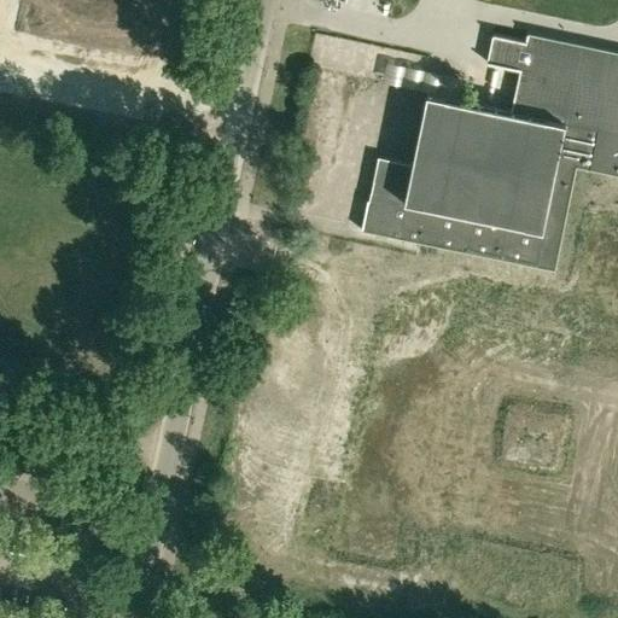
[(51,0),(46,29),(70,34),(76,0),(51,0)]
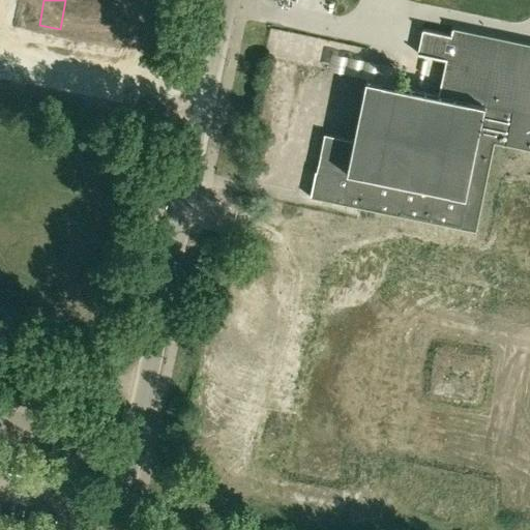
[(65,0),(60,29),(81,33),(87,0),(65,0)]
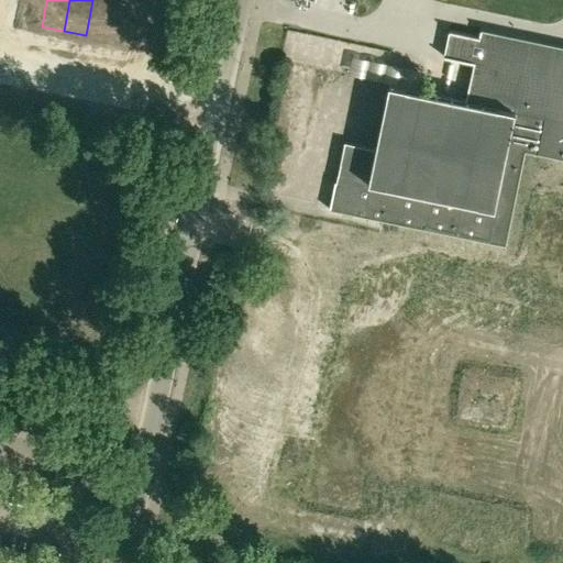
[(92,0),(86,35),(108,40),(116,0),(92,0)]
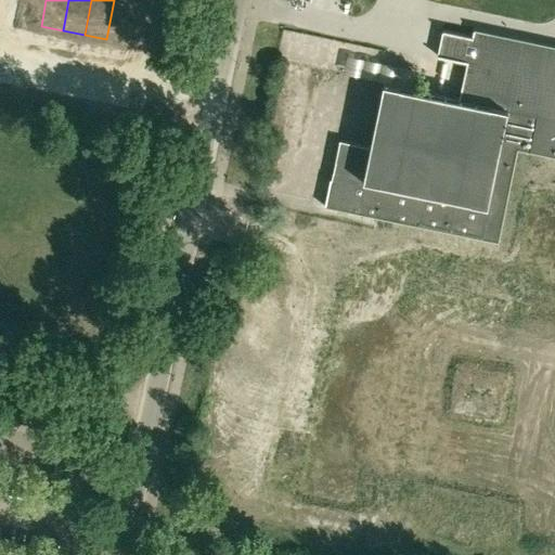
[(324,204),(324,206),(499,242),(517,149),(554,156),(554,44),(475,28),(473,36),(443,29),(438,55),(454,60),(468,62),(465,74),(460,99),(442,95),(414,89),(383,82),(370,146),(339,140),(332,178),(326,204),(324,204)]
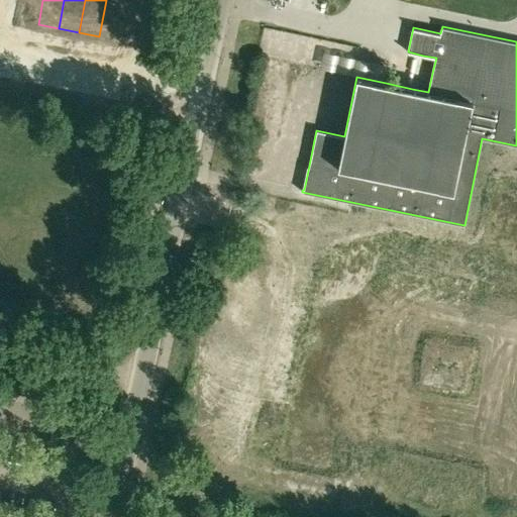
[(27,136),(25,144),(36,146),(37,138),(27,136)]
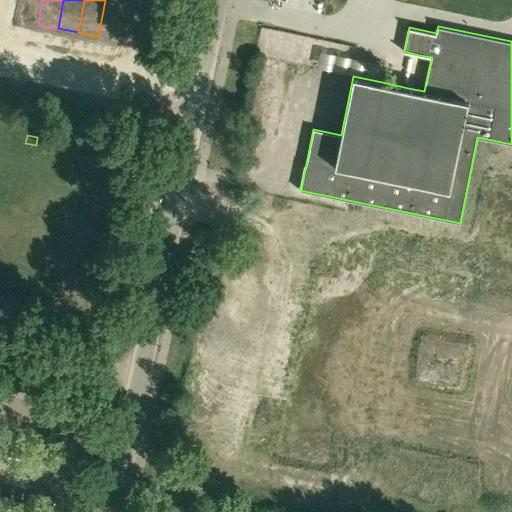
[(37,137),(36,145),(46,147),(48,139),(37,137)]
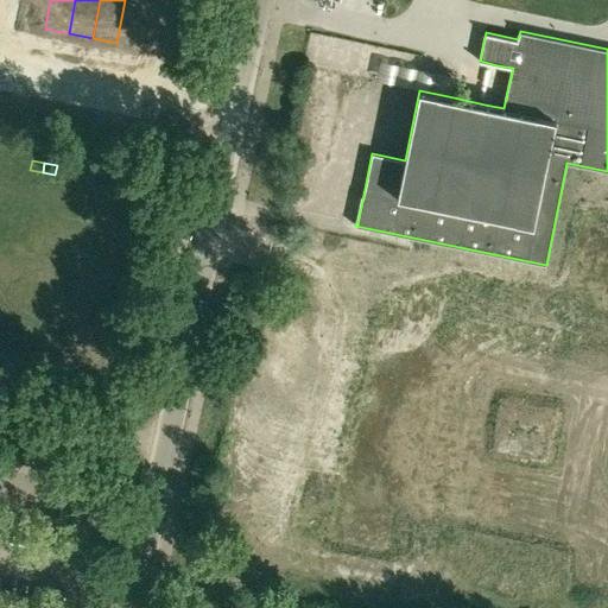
[(57,165),(55,175),(68,177),(69,168),(57,165)]
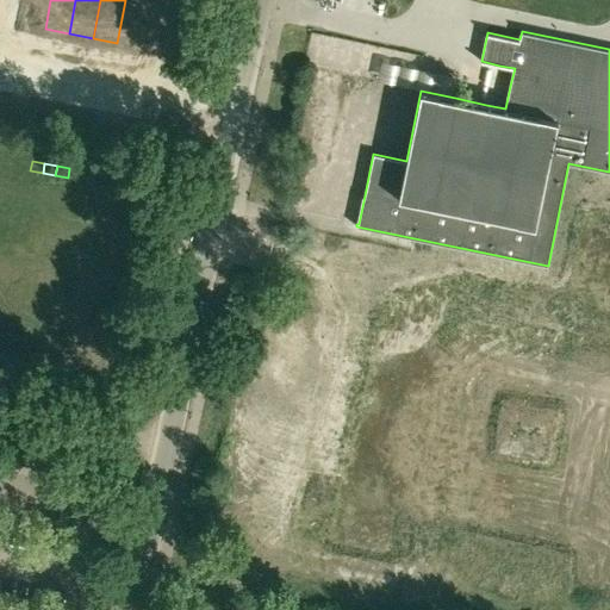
[(69,168),(68,178),(80,180),(82,170),(69,168)]
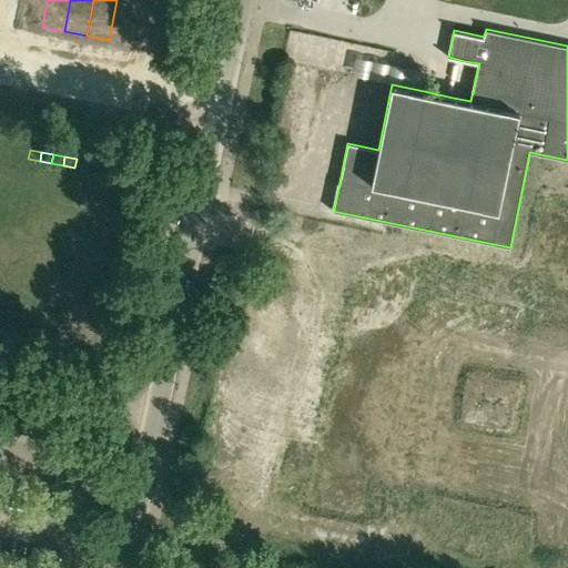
[(77,159),(74,168),(87,170),(88,161),(77,159)]
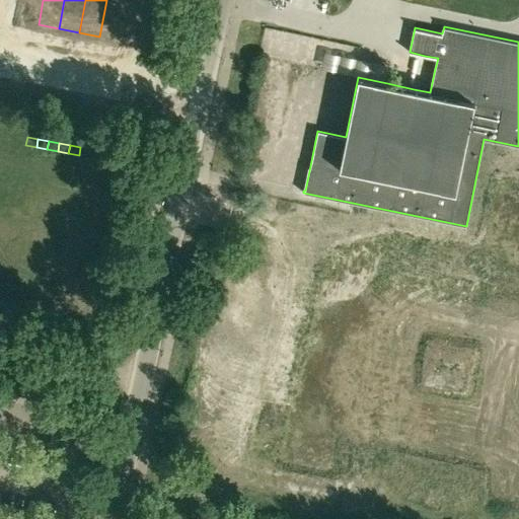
[(80,147),(79,155),(89,158),(91,149),(80,147)]
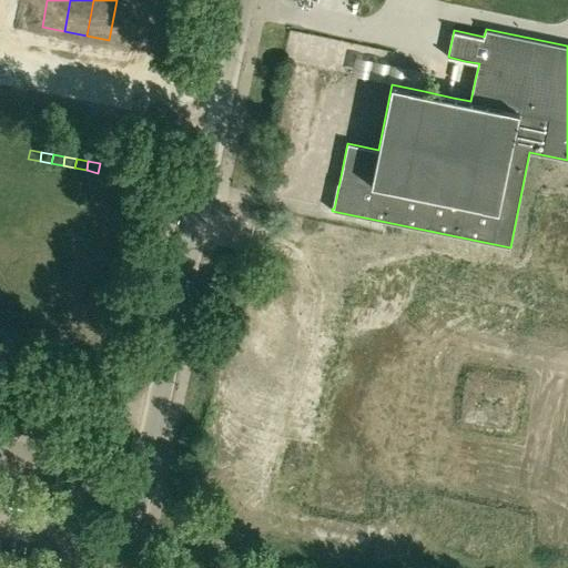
[(0,296),(0,297),(0,305),(10,308),(12,300),(0,296)]
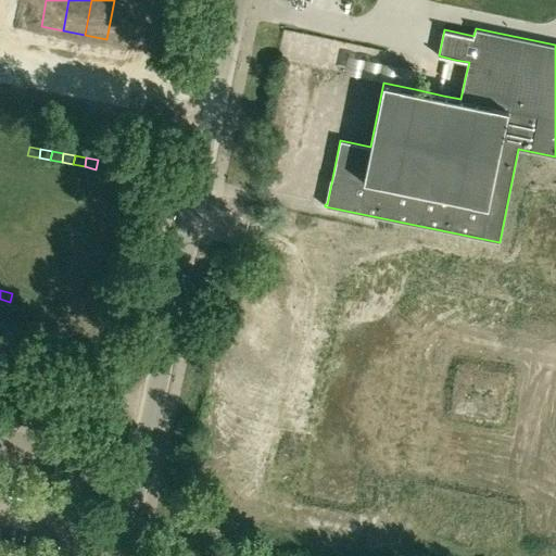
[(12,293),(10,302),(22,304),(23,295),(12,293)]
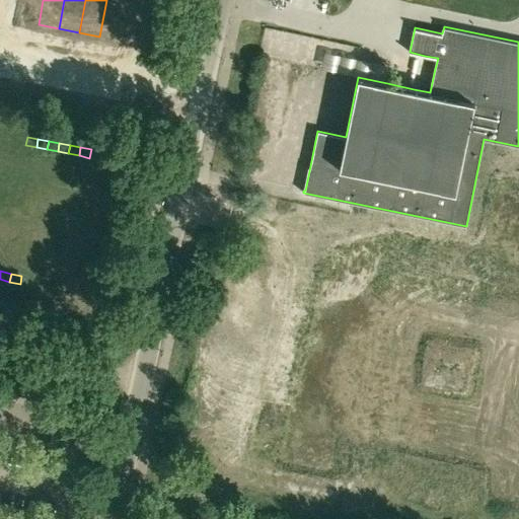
[(21,276),(20,284),(30,286),(32,278),(21,276)]
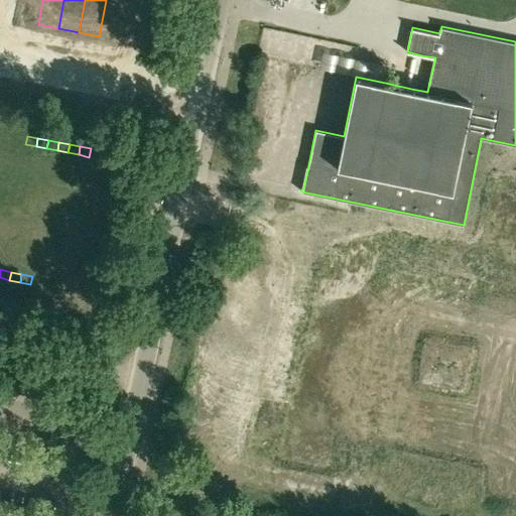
[(32,276),(30,284),(41,286),(42,278),(32,276)]
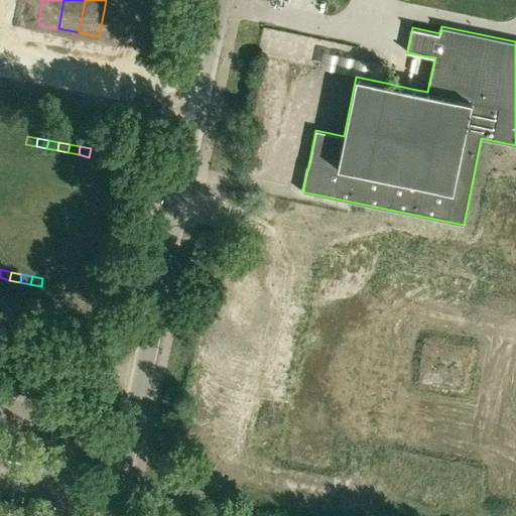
[(42,278),(41,286),(51,288),(53,280),(42,278)]
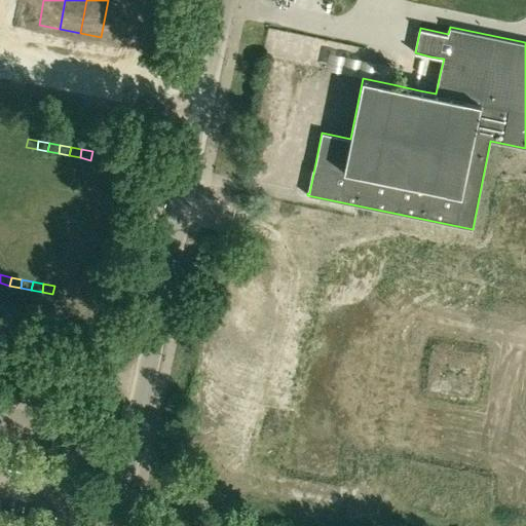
[(54,286),(52,294),(64,296),(65,288),(54,286)]
